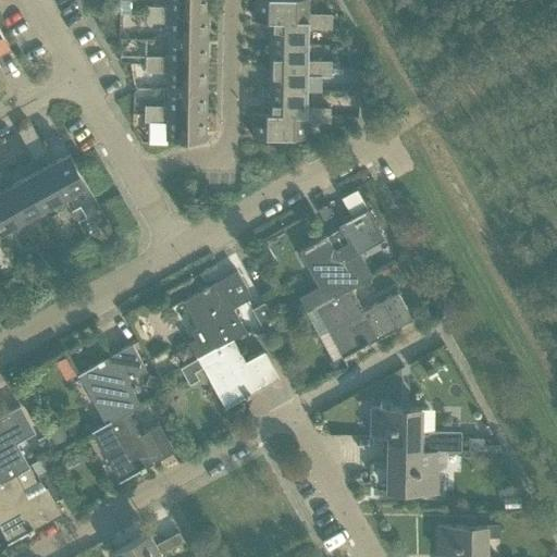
[(146,5),(146,14),(208,15),(208,0),(169,0),(169,7),(146,5)]
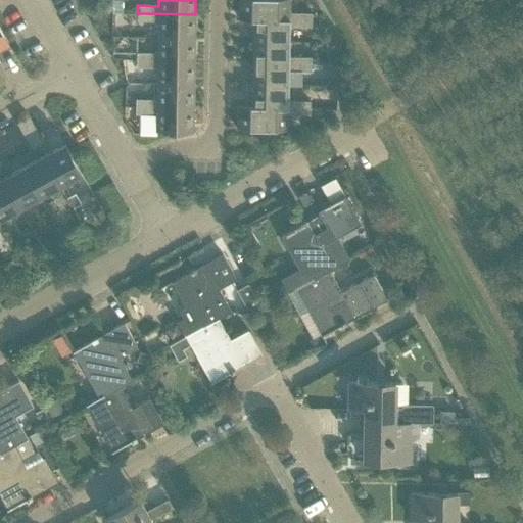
[(239,0),(239,18),(253,19),(253,18),(312,19),(312,12),(289,12),(289,0),(239,0)]
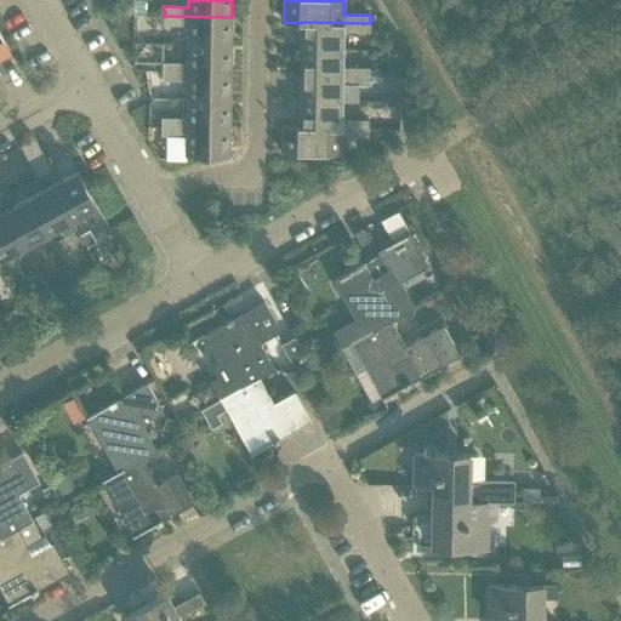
[(232,17),(163,16),(163,24),(188,24),(188,44),(231,45),(232,17)]
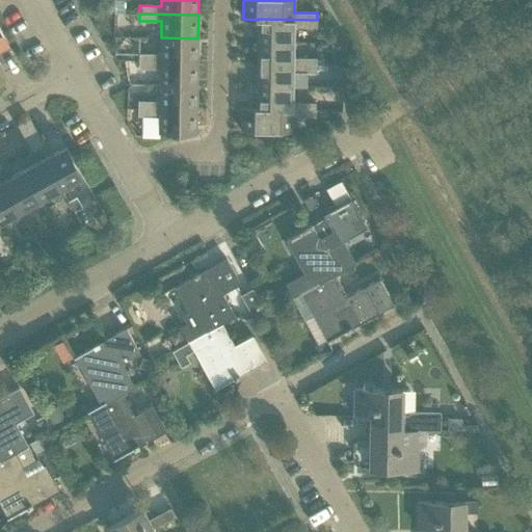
[(317,27),(317,20),(258,19),(258,20),(258,42),(294,42),(294,26),(317,27)]
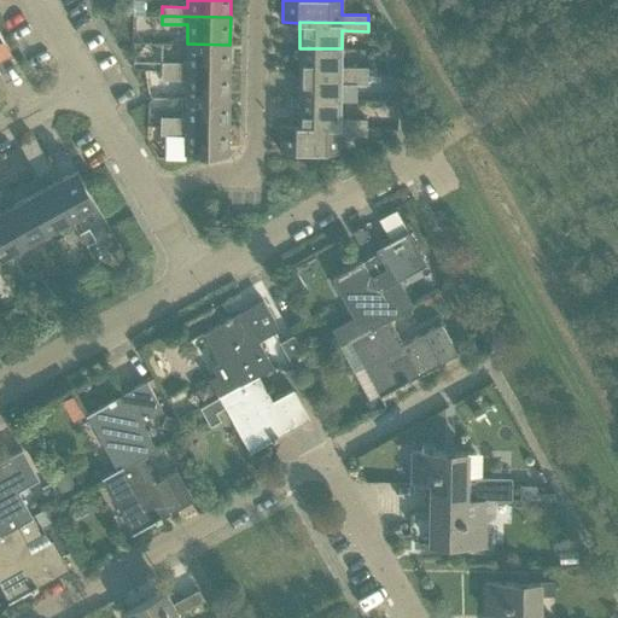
[(161,62),(161,70),(229,71),(229,45),(187,44),(186,62),(161,62)]
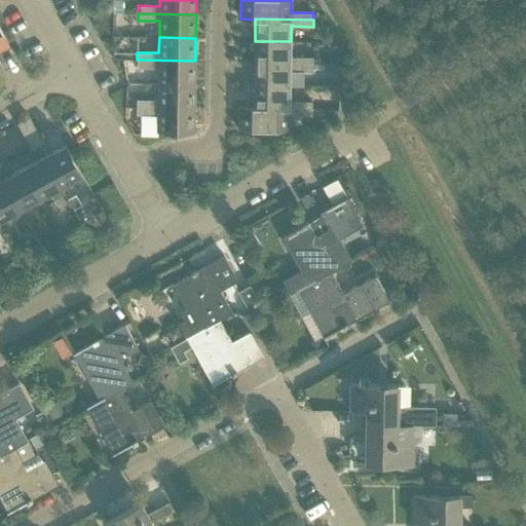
[(255,41),(254,63),(312,64),(312,58),(290,57),(291,41),(255,41)]
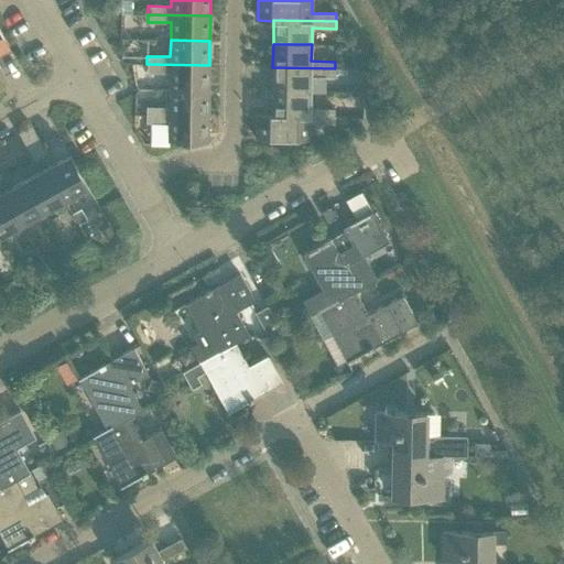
[(209,65),(147,64),(147,72),(170,73),(170,89),(208,90),(209,65)]
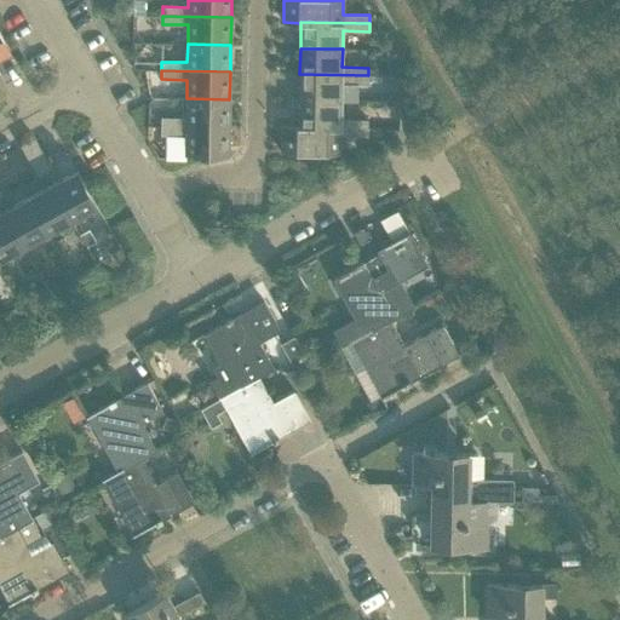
[(299,74),(299,101),(342,102),(357,102),(359,84),(367,84),(368,75),(299,74)]
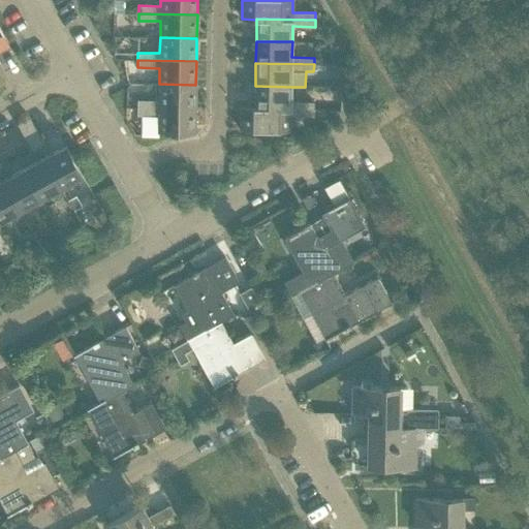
[(5,75),(0,78),(0,92),(1,95),(12,89),(5,75)]
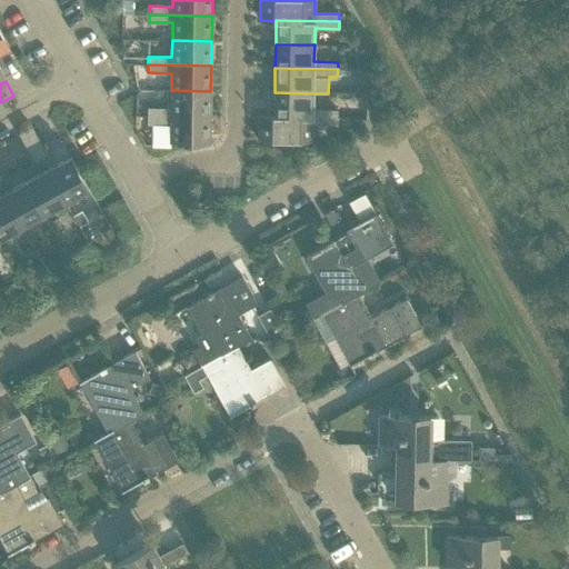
[(210,117),(210,91),(171,90),(170,108),(148,107),(147,116),(210,117)]
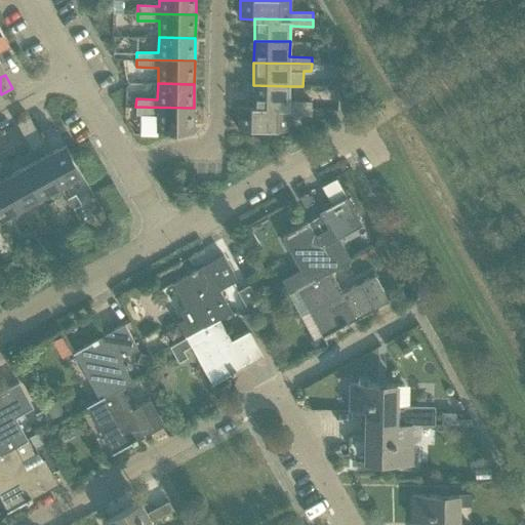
[(253,85),(253,107),(253,108),(311,109),(311,102),(289,102),(289,86),(253,85)]
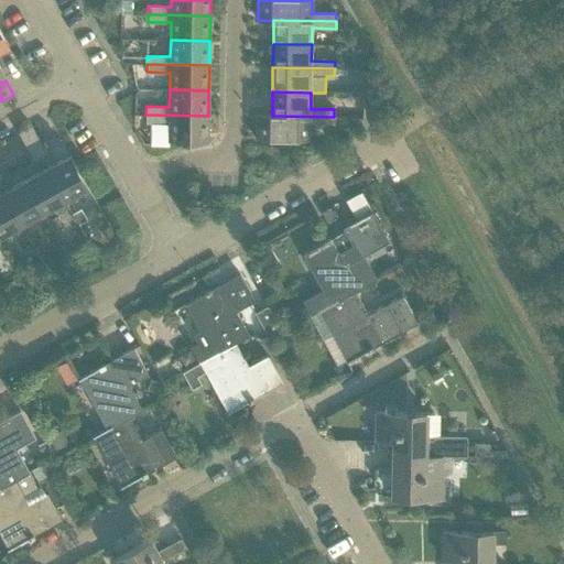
[(169,140),(207,141),(208,116),(145,115),(145,122),(169,122),(169,140)]
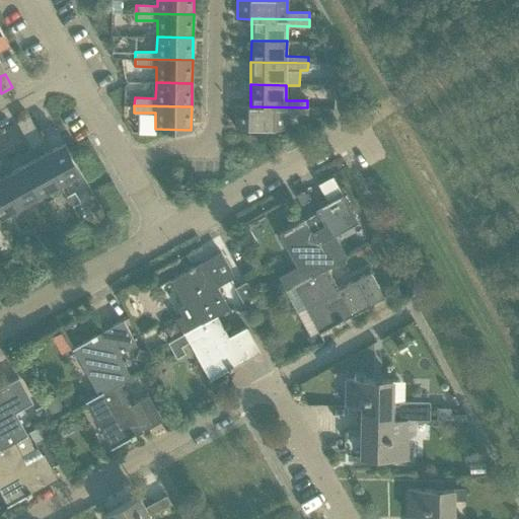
[(307,107),(250,106),(250,105),(235,105),(235,127),(285,128),(285,115),(307,116),(307,107)]
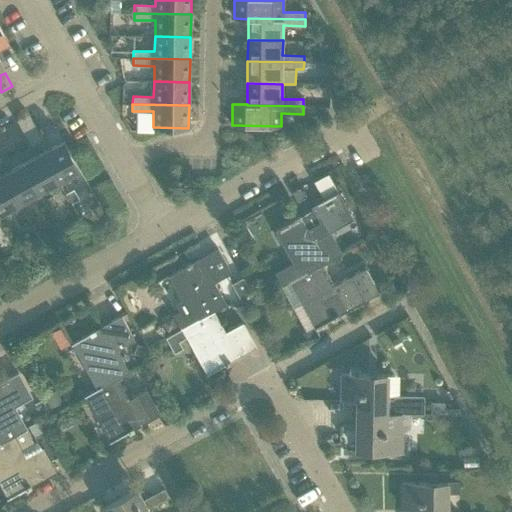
[(35,126),(28,113),(17,120),(24,133),(35,126)]
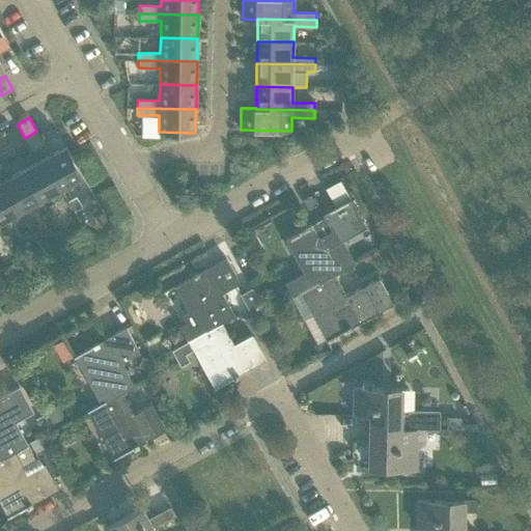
[(44,144),(36,131),(25,138),(32,151),(44,144)]
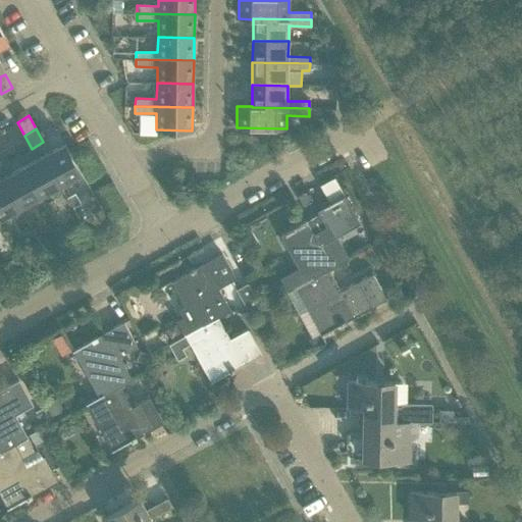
[(64,143),(43,155),(58,183),(59,183),(80,171),(64,143)]
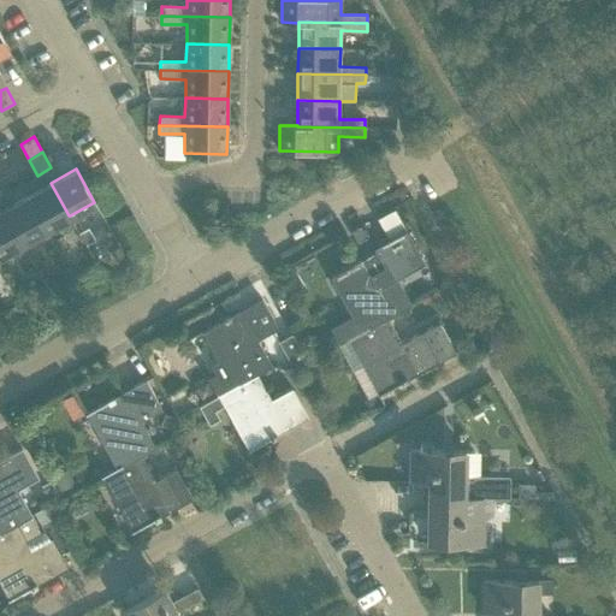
[(69,215),(51,183),(27,196),(45,230),(58,221),(65,234),(76,227),(70,215),(69,215)]
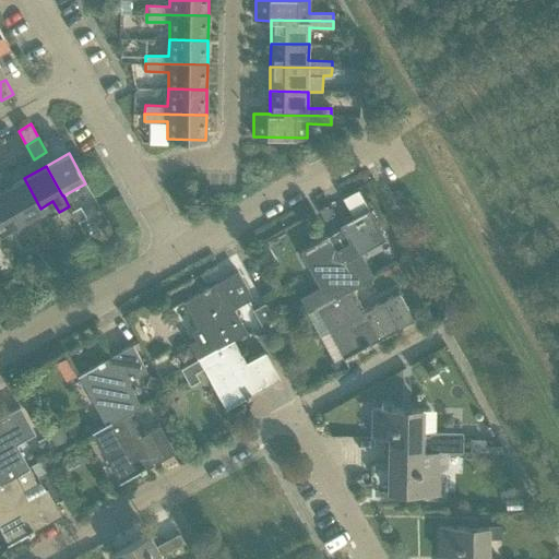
[(24,178),(1,190),(19,221),(40,209),(24,178)]
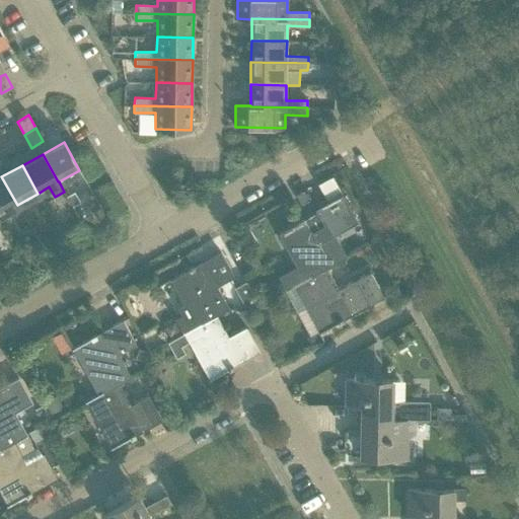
[(1,176),(0,176),(0,213),(17,205),(1,176)]
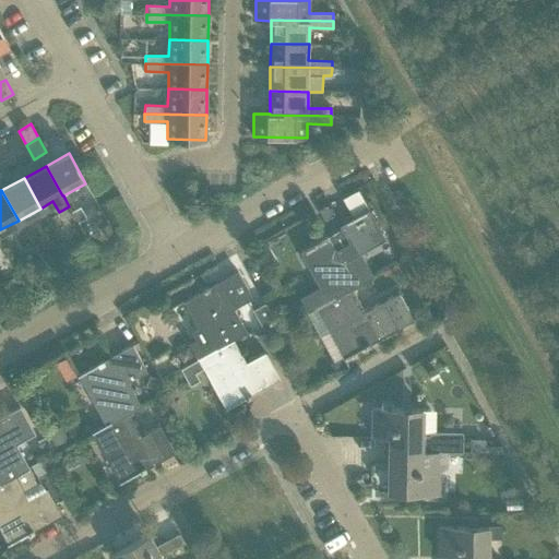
[(80,207),(73,211),(80,223),(87,219),(80,207)]
